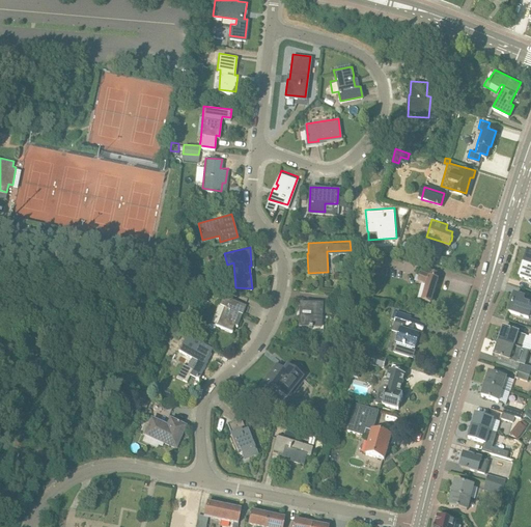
[(530,262),(524,261),(520,274),(530,277),(530,262)]
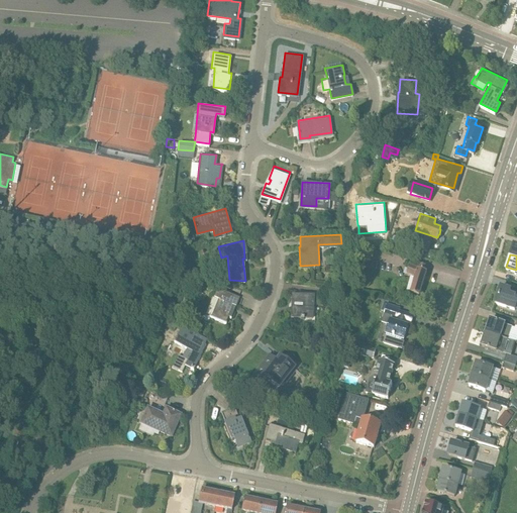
[(424,269),(426,263),(419,261),(418,265),(410,263),(407,272),(415,275),(410,290),(419,293),(426,269),(424,269)]
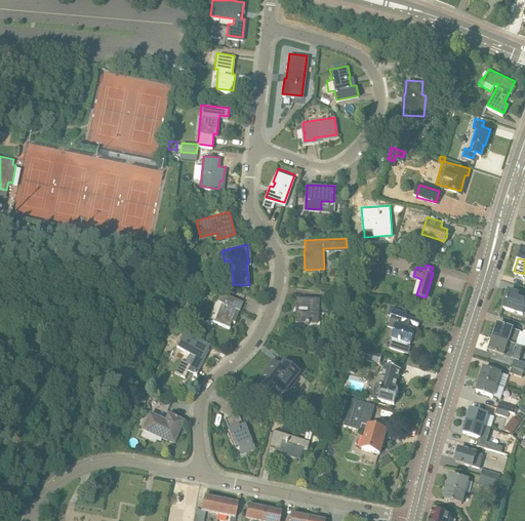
[(200,283),(203,275),(192,271),(189,279),(200,283)]
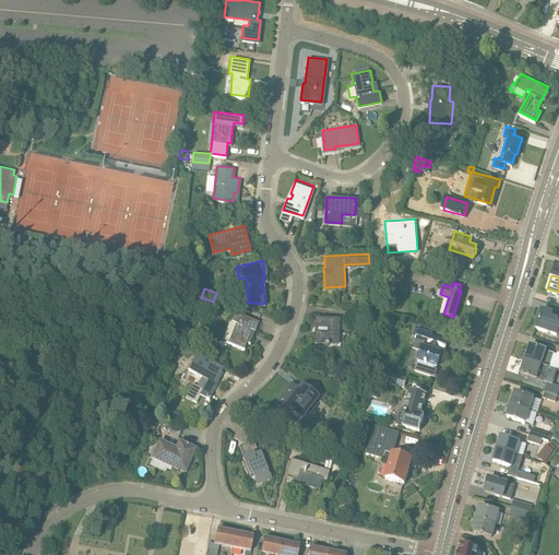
[(557,332),(558,326),(558,316),(551,314),(552,310),(540,307),(535,326),(557,332)]
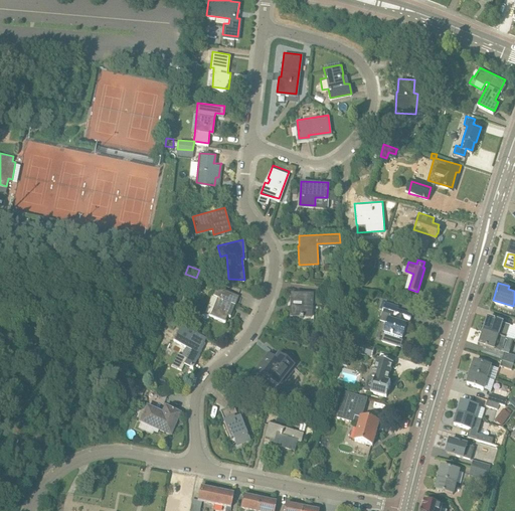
[(233,302),(237,295),(217,285),(213,293),(218,295),(210,312),(224,319),(232,301),(233,302)]
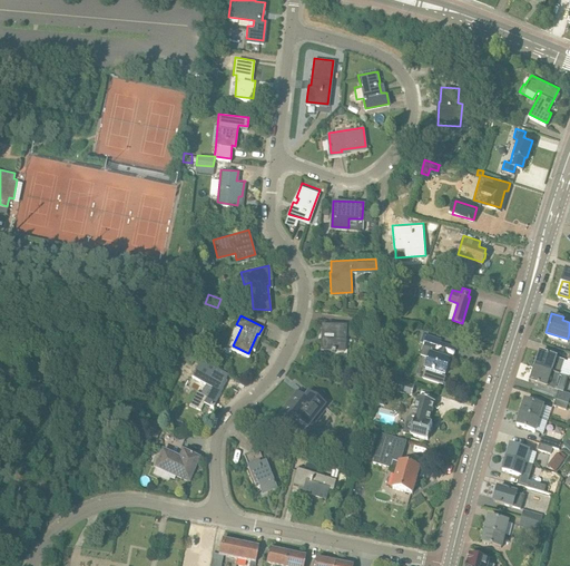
[(401,330),(403,322),(395,320),(393,328),(401,330)]
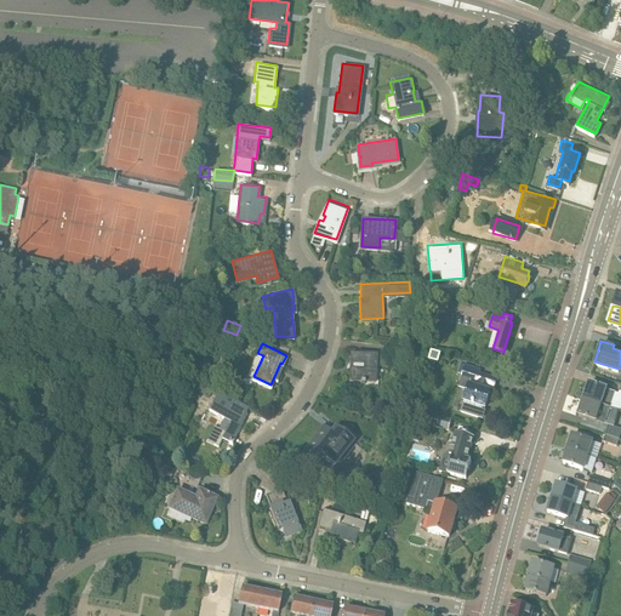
[(375,380),(377,353),(352,351),(349,377),(360,378),(360,381),(365,381),(365,380),(375,380)]
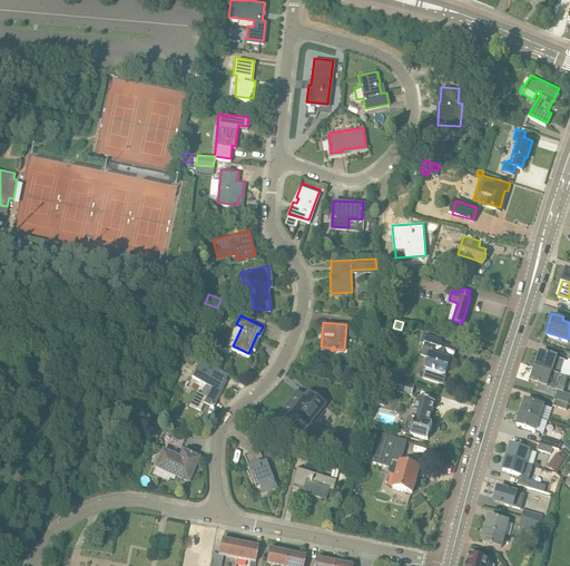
[(441,340),(442,337),(426,332),(424,340),(423,340),(420,351),(429,354),(425,364),(426,364),(423,374),(440,380),(443,370),(445,371),(450,357),(446,355),(449,351),(453,352),(455,345),(441,340)]
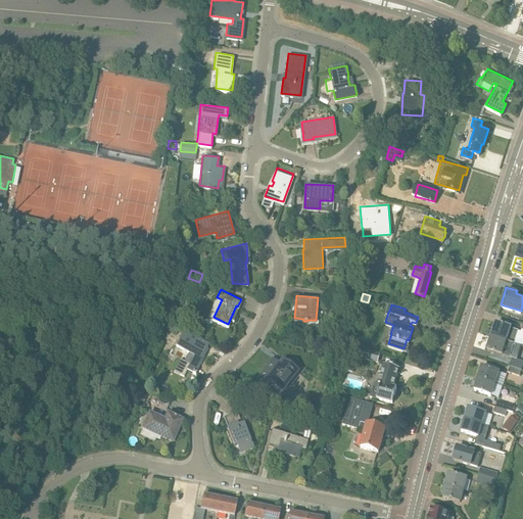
[(491,333),(514,340),(518,327),(511,325),(495,320),(491,333)]
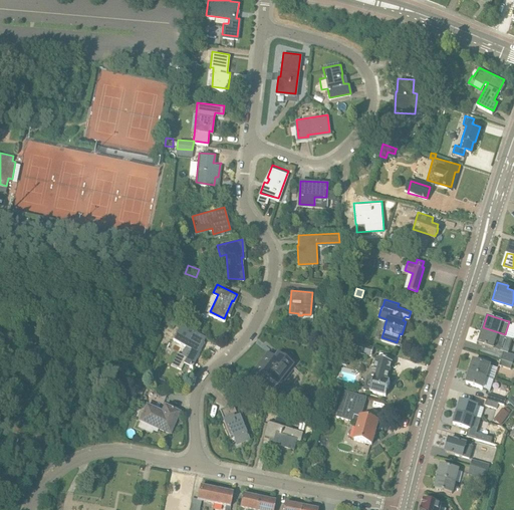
[(173,325),(176,320),(169,317),(167,322),(173,325)]
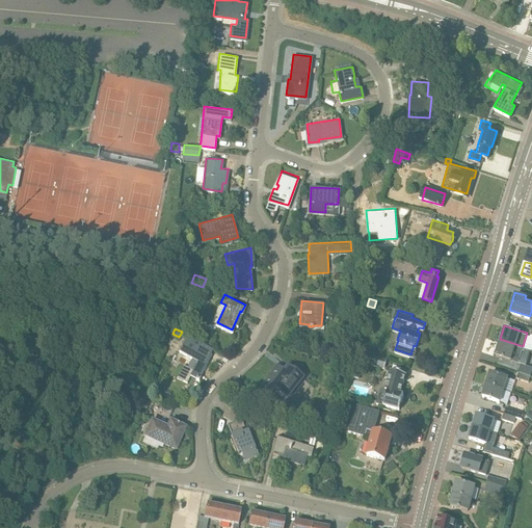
[(198,377),(211,352),(210,351),(213,347),(187,334),(179,349),(197,359),(193,367),(183,362),(177,374),(187,379),(190,373),(198,377)]
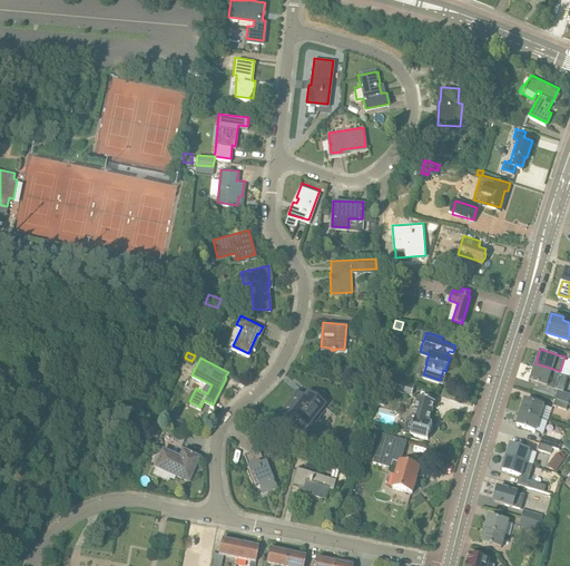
[(530,378),(554,387),(560,371),(536,363),(530,378)]
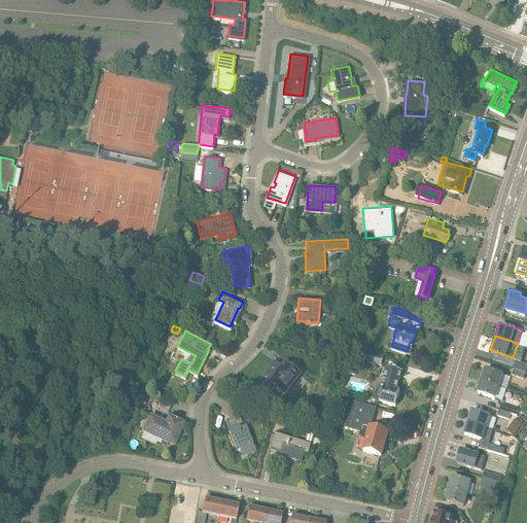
[(381,362),(383,352),(371,349),(367,358),(381,362)]
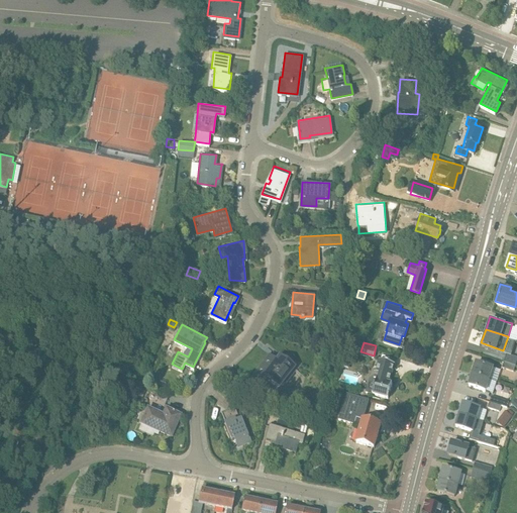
[(291,361),(296,354),(285,346),(275,360),(267,354),(254,373),(269,383),(270,381),(279,387),(296,365),(291,361)]
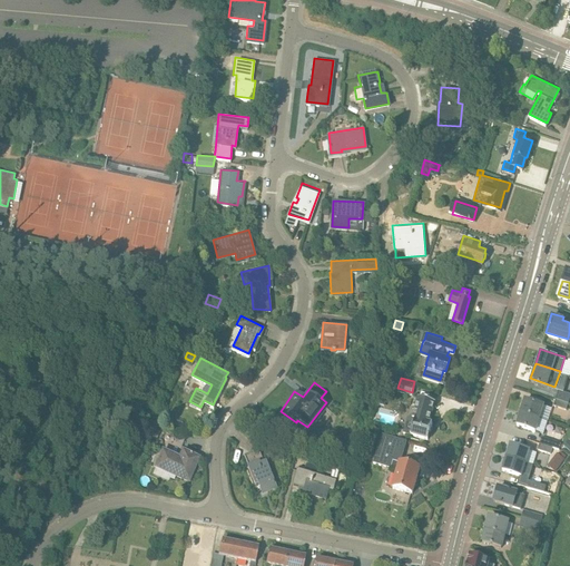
[(558,387),(556,394),(556,396),(568,400),(569,391),(569,390),(562,389),(558,387)]
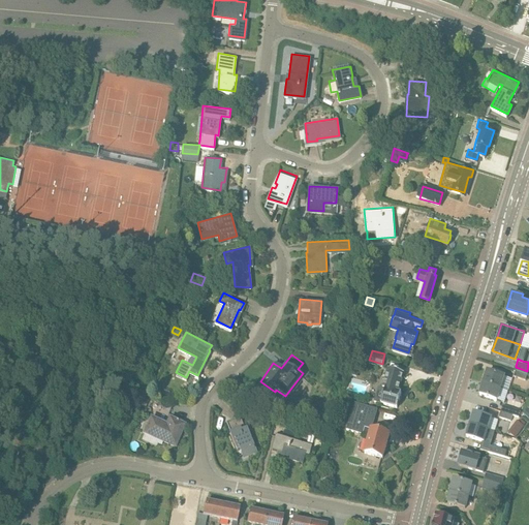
[(398,389),(403,370),(387,365),(382,384),(378,383),(374,398),(397,404),(401,390),(398,389)]
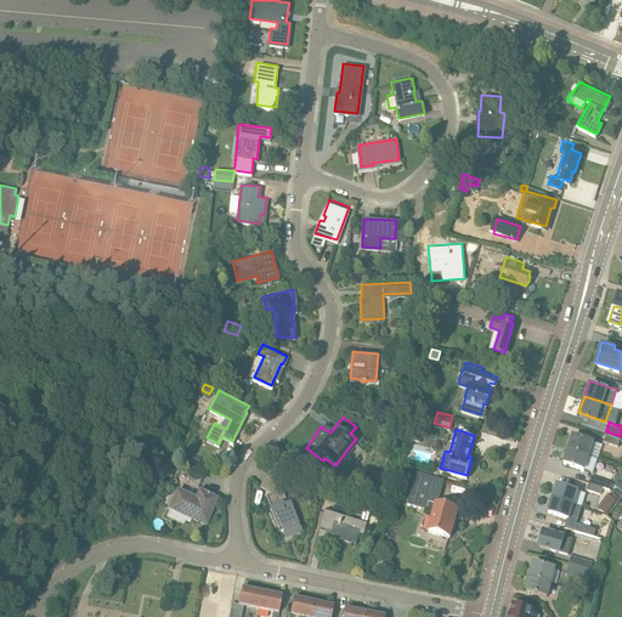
[(617,443),(620,436),(606,431),(604,439),(617,443)]
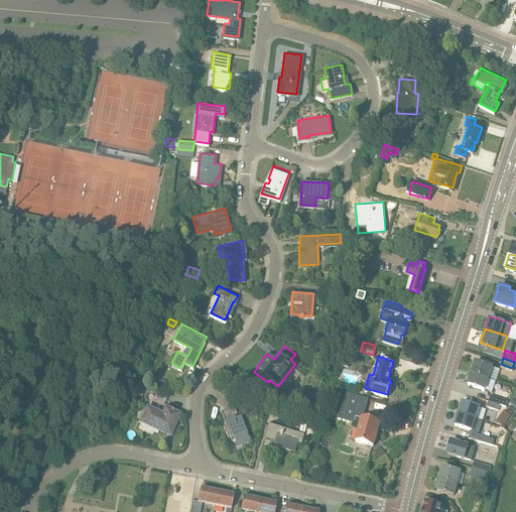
[(471,371),(489,376),(493,365),(475,359),(471,371)]
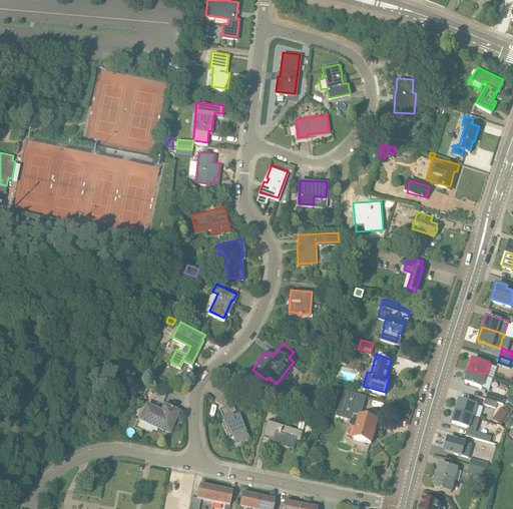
[(486,386),(490,375),(486,374),(468,369),(464,380),(482,386),(483,385),(486,386)]
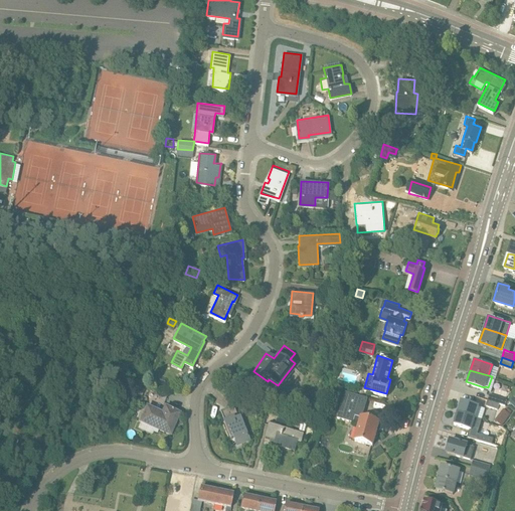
[(143,394),(147,385),(141,382),(136,391),(143,394)]
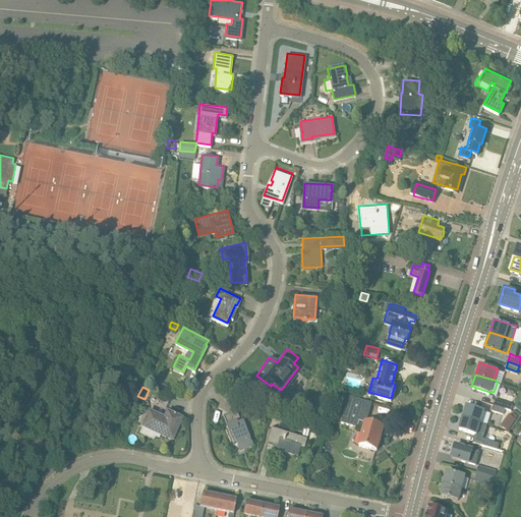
[(359,417),(366,419),(371,400),(349,393),(342,419),(343,419),(343,421),(357,424),(359,417)]
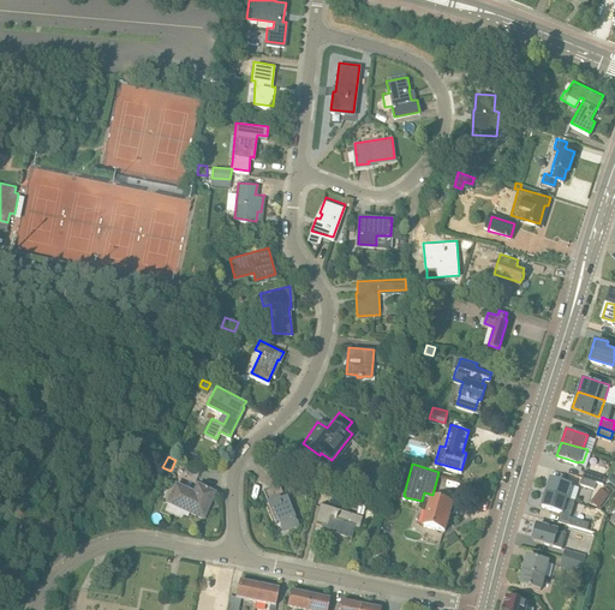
[(583,474),(595,479),(602,480),(604,473),(584,467),(583,474)]
